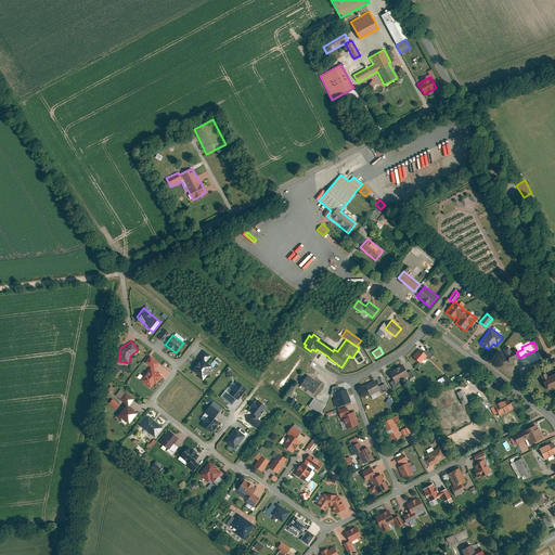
[(507,363),(519,358),(516,352),(515,350),(511,352),(508,347),(502,350),(505,356),(504,356),(507,363)]
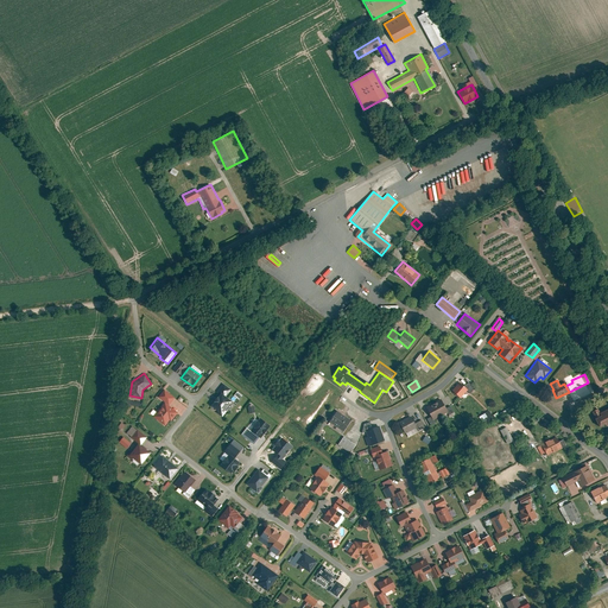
[(458,398),(466,390),(469,393),(474,387),(468,381),(463,386),(460,382),(451,391),(458,398)]
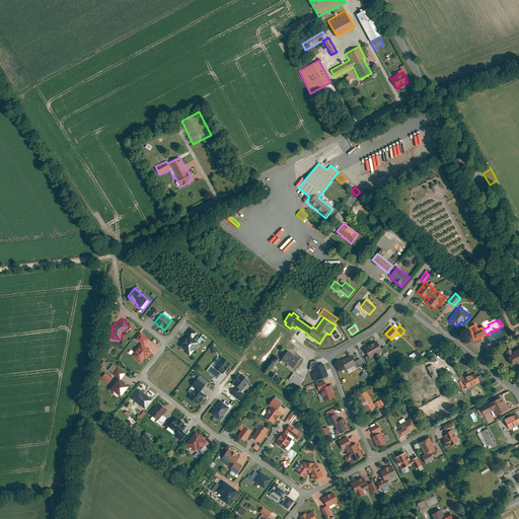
[(193,337),(197,331),(191,327),(187,332),(188,334),(178,347),(184,351),(183,352),(189,356),(194,350),(192,348),(197,341),(193,337)]
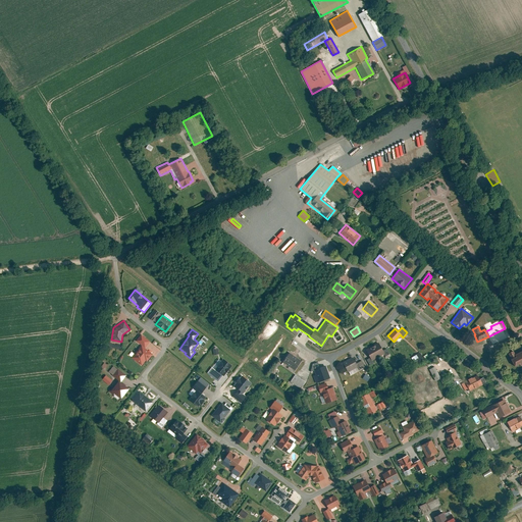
[(141,334),(136,341),(144,348),(149,342),(141,334)]
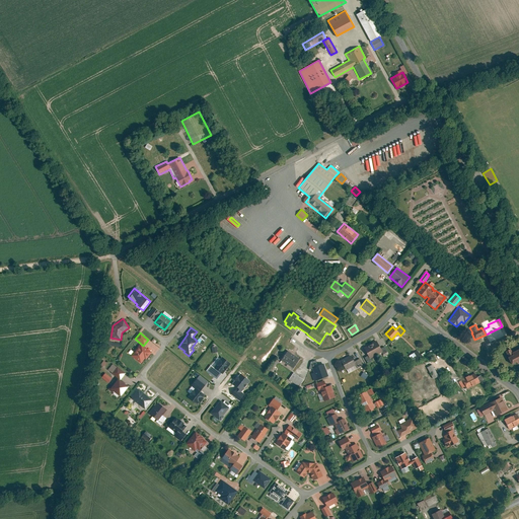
[(383,347),(380,349),(376,341),(363,348),(368,355),(364,357),(367,363),(371,361),(370,358),(381,352),(383,354),(386,352),(383,347)]
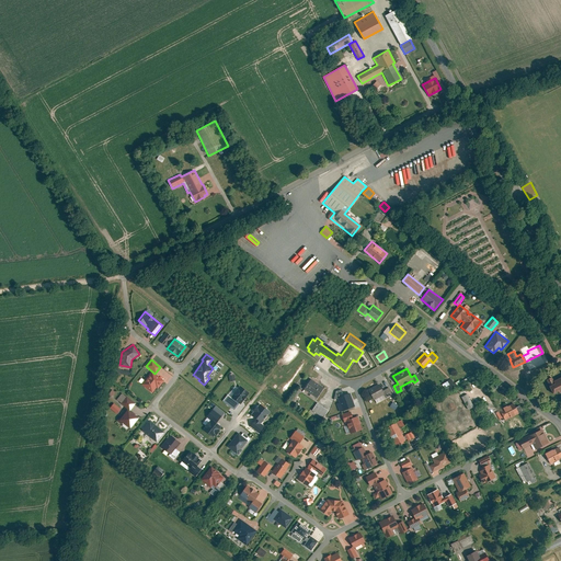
[(151,392),(156,387),(157,388),(163,381),(152,371),(141,384),(151,392)]
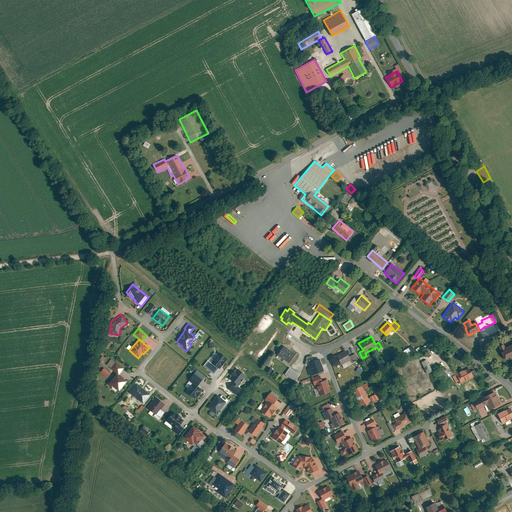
[(500,354),(504,360),(509,357),(510,359),(511,358),(511,344),(505,348),(503,345),(498,347),(501,353),(500,354)]
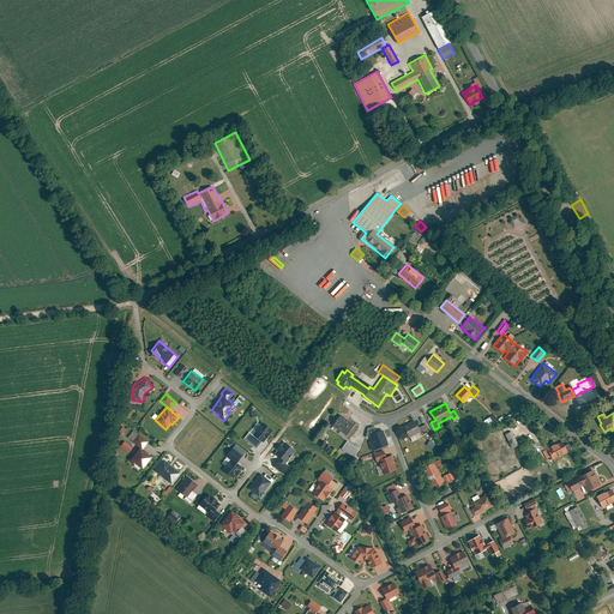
[(347,435),(354,425),(338,415),(331,426),(347,435)]
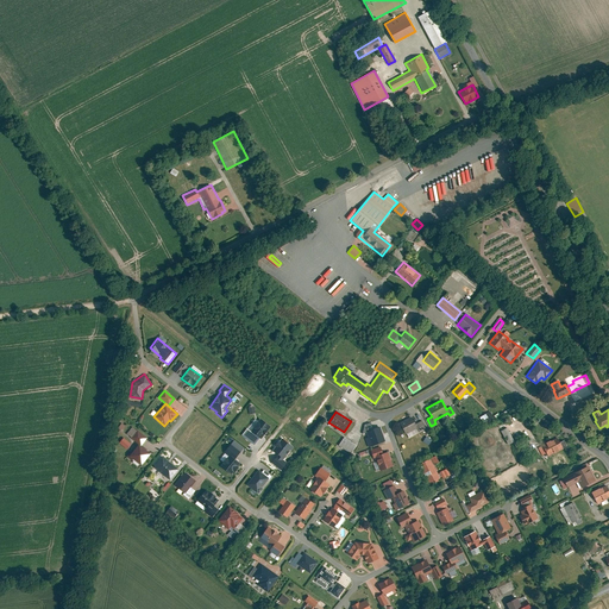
[(484,425),(495,420),(491,412),(481,416),(484,425)]
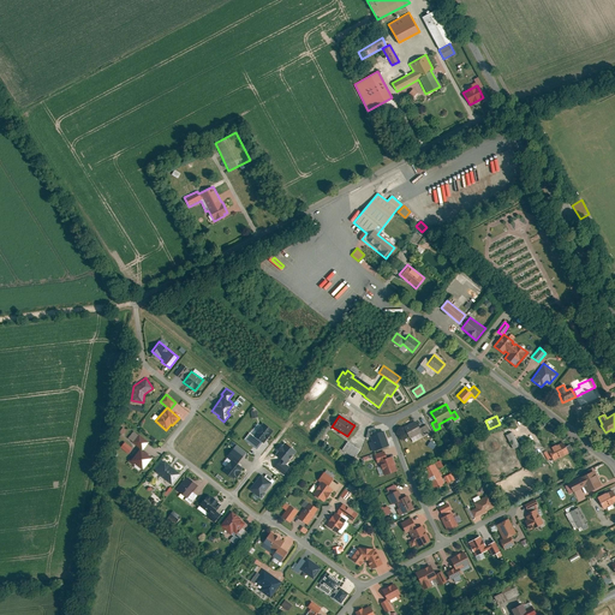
[(410,437),(421,433),(423,436),(429,431),(425,424),(419,428),(415,421),(404,427),(410,437)]
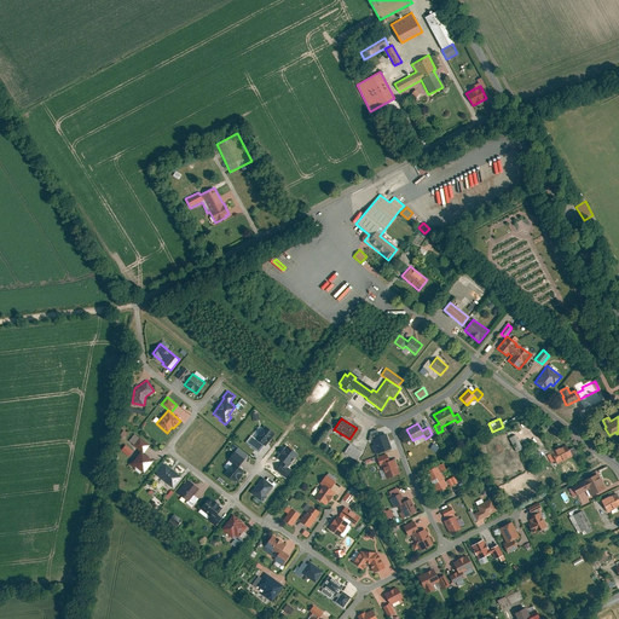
[(258,452),(264,445),(265,446),(275,433),(264,424),(262,428),(259,424),(246,441),(258,452)]
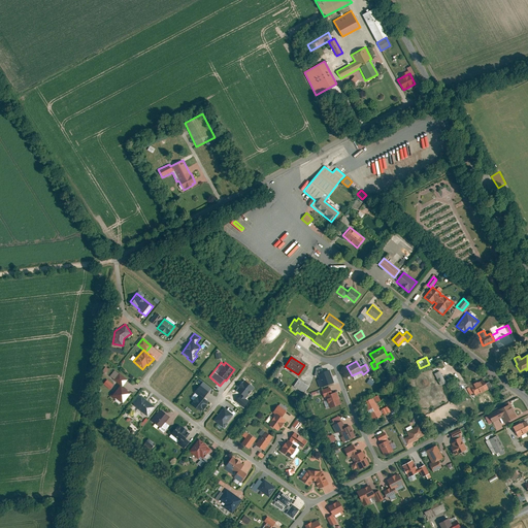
[(119,372),(119,373),(114,370),(110,376),(113,380),(122,387),(128,380),(119,372)]
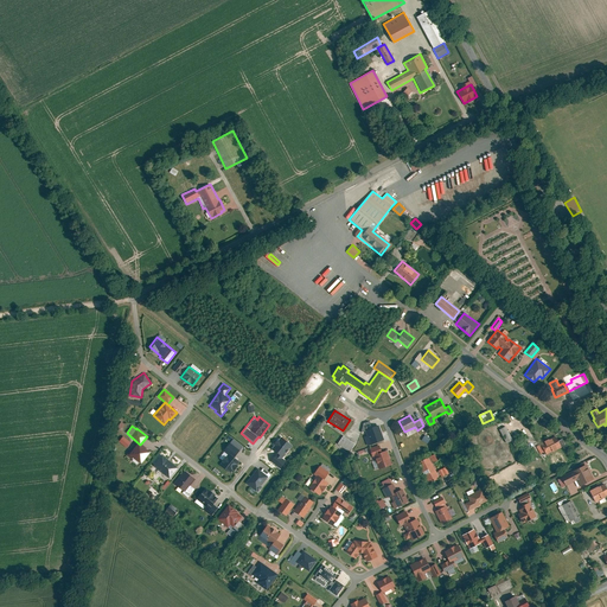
[(383,440),(378,426),(366,430),(371,443),(383,440)]
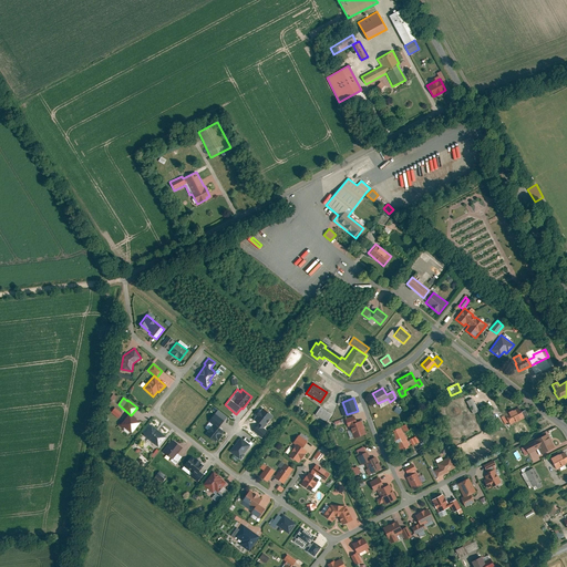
[(478,411),(471,398),(466,401),(473,414),(478,411)]
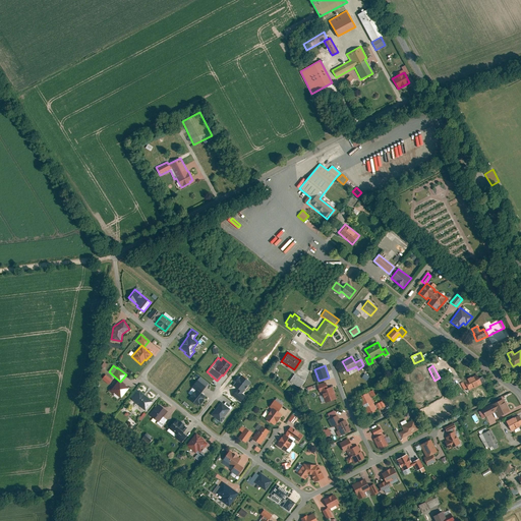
[(304,381),(294,373),(288,383),(298,389),(304,381)]
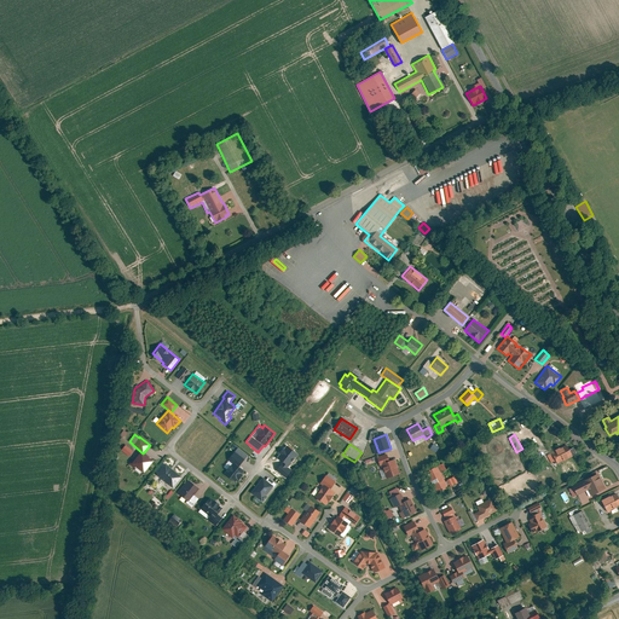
[(555,461),(556,463),(574,453),(572,447),(568,450),(565,444),(549,451),(550,452),(547,455),(551,463),(555,461)]
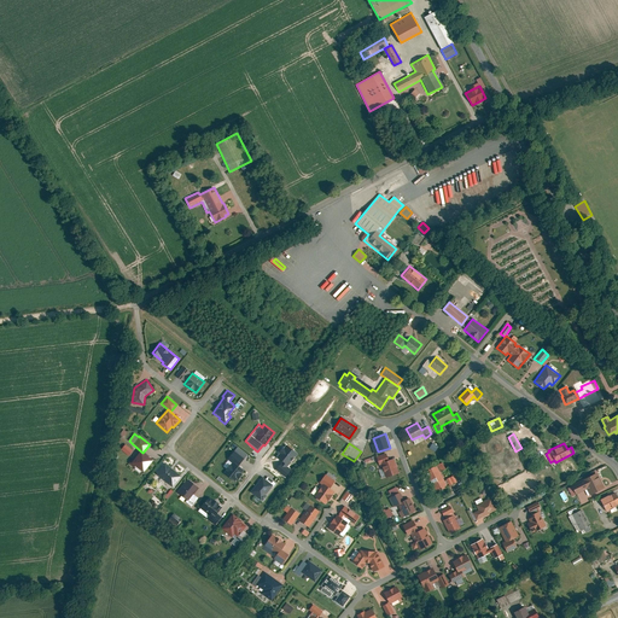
[(122,449),(130,456),(134,450),(127,444),(122,449)]
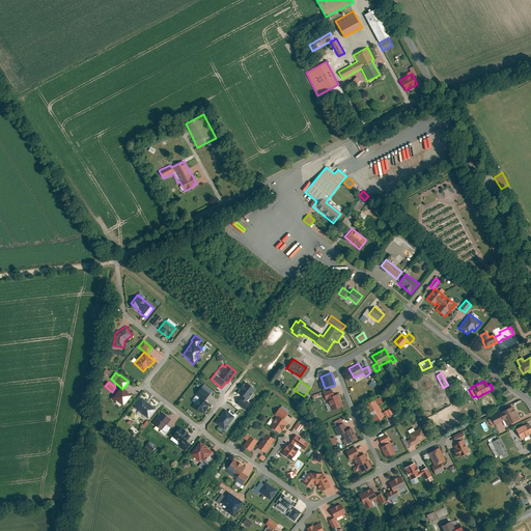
[(110,397),(121,406),(130,394),(119,386),(110,397)]
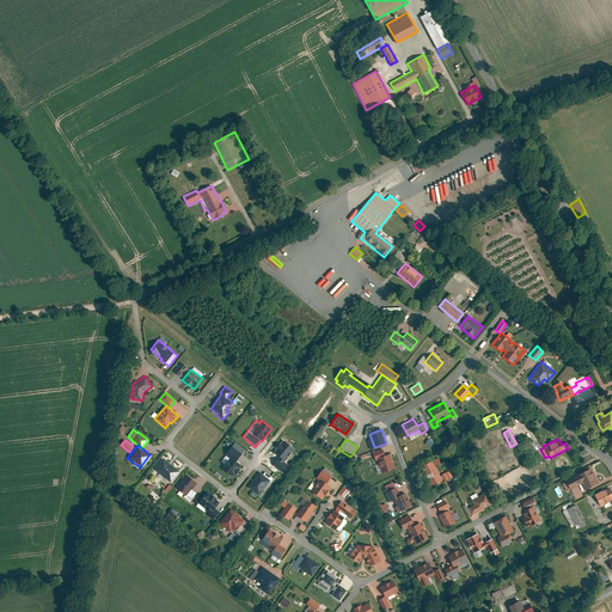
[(225,454),(230,458),(221,467),(233,476),(240,465),(236,461),(242,453),(232,446),(225,454)]
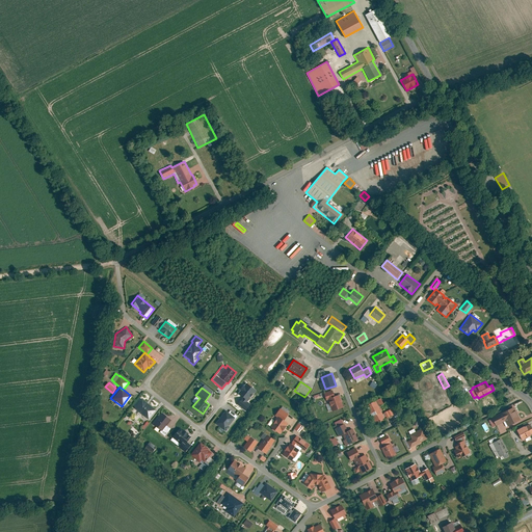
[(325,400),(327,400),(331,410),(343,407),(338,395),(333,396),(330,391),(323,393),(325,400)]
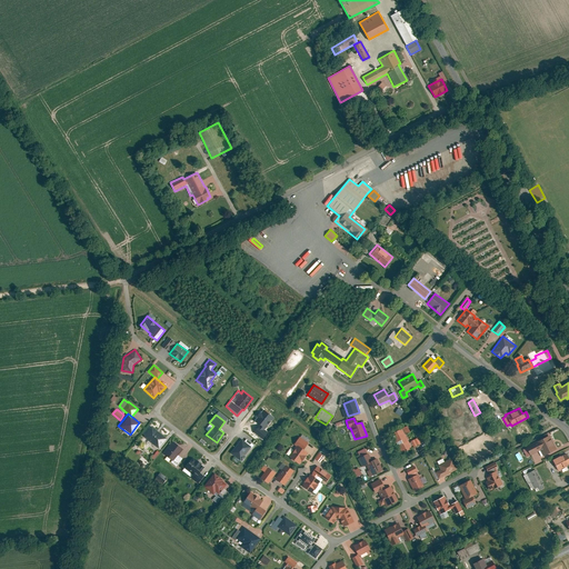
[(412,448),(405,435),(409,432),(406,426),(390,435),(400,455),(412,448)]
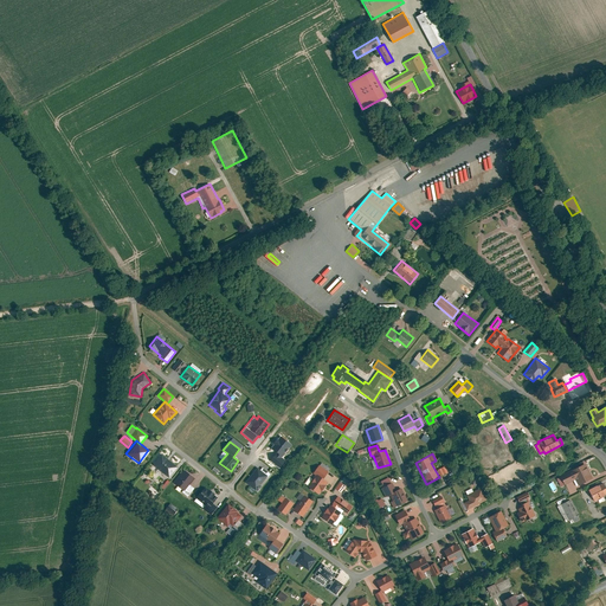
[(168,477),(178,466),(162,455),(154,465),(168,477)]
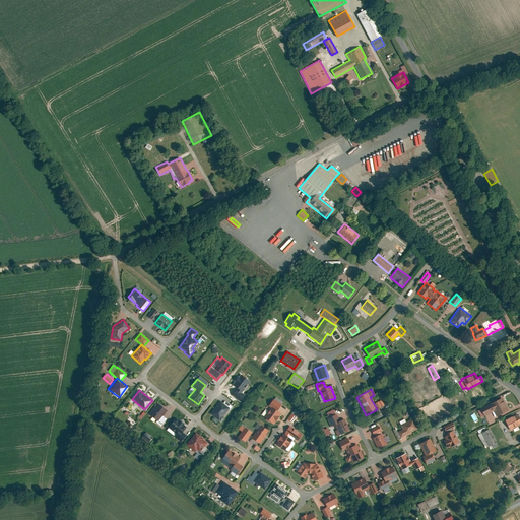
[(268,406),(270,407),(263,416),(273,424),(280,413),(277,410),(281,405),(280,404),(282,402),(275,397),(274,399),(273,399),(268,406)]
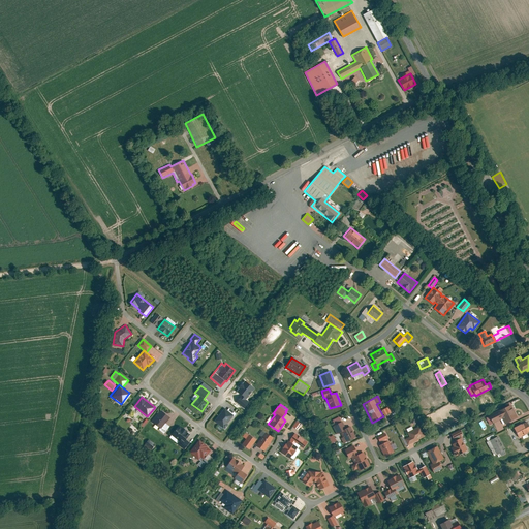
[(504,424),(517,417),(509,404),(489,415),(493,424),(501,418),(504,424)]
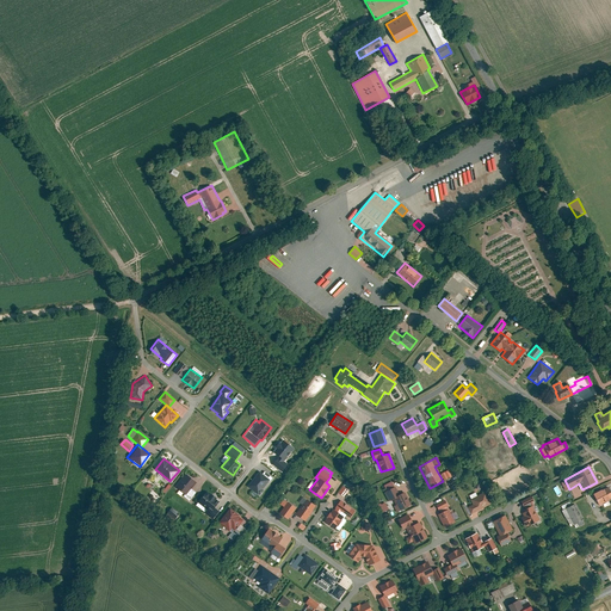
[(265,468),(260,474),(258,471),(246,486),(252,491),(251,493),(255,497),(269,480),(270,481),(275,475),(265,468)]
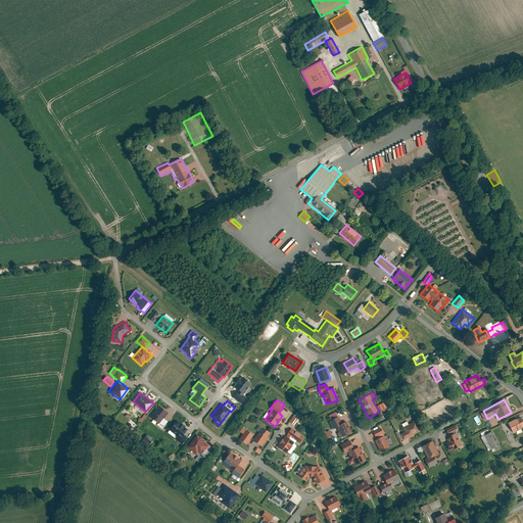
[(384,402),(378,406),(381,412),(387,409),(384,402)]
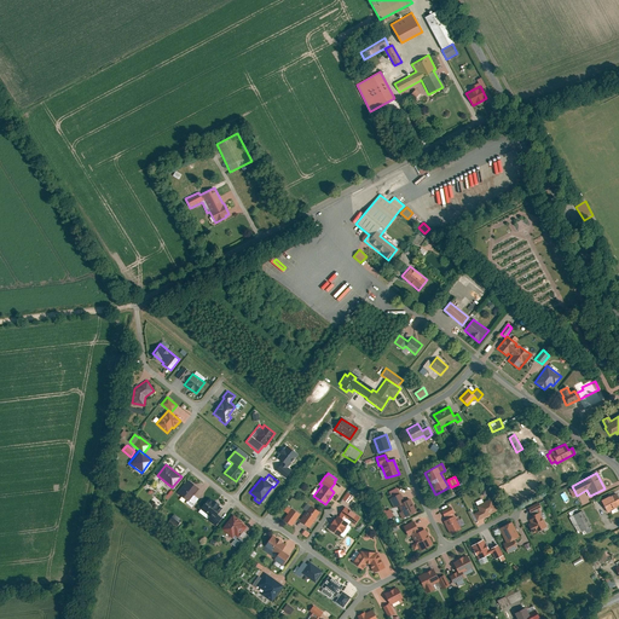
[(198,498),(192,495),(198,489),(186,480),(177,492),(186,501),(185,502),(191,508),(198,498)]
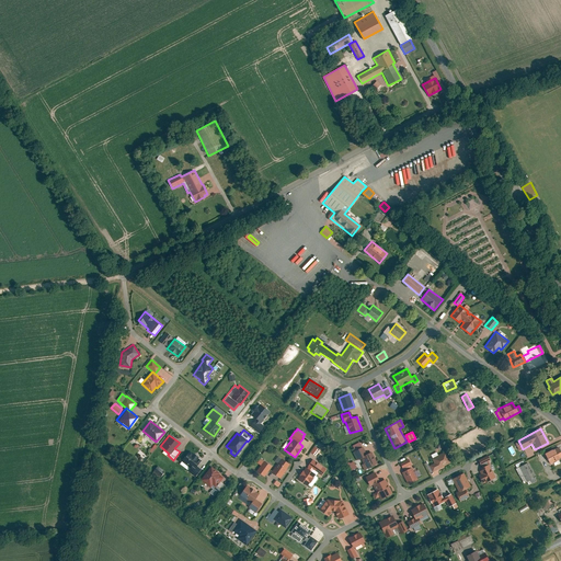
[(352,446),(354,450),(353,450),(358,460),(361,458),(363,464),(361,465),(364,470),(376,464),(370,451),(365,455),(358,442),(352,446)]
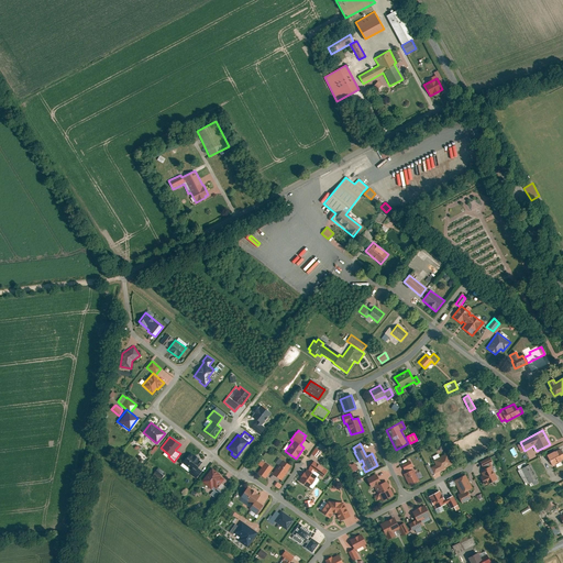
[(317,448),(311,454),(317,457),(321,451),(317,448)]
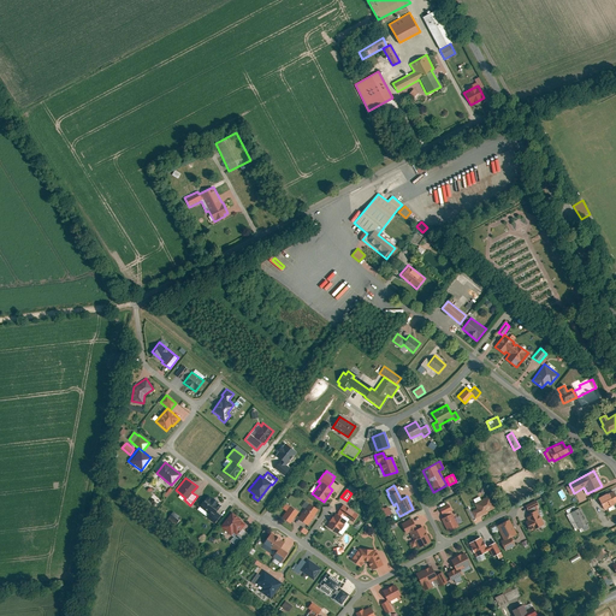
[(615,498),(612,492),(597,499),(603,510),(611,507),(614,511),(615,510),(615,498)]
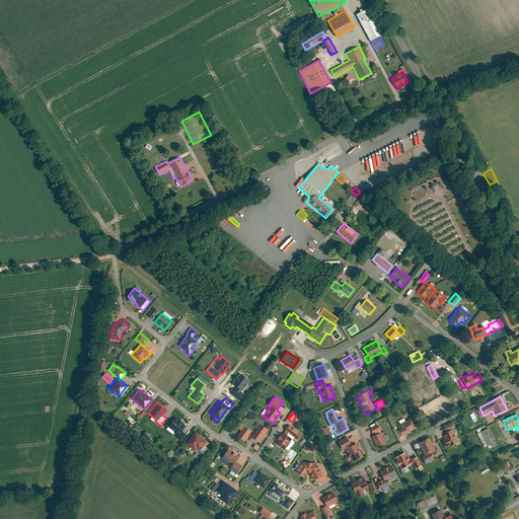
[(175,418),(166,429),(180,441),(186,434),(181,431),(186,426),(175,418)]
